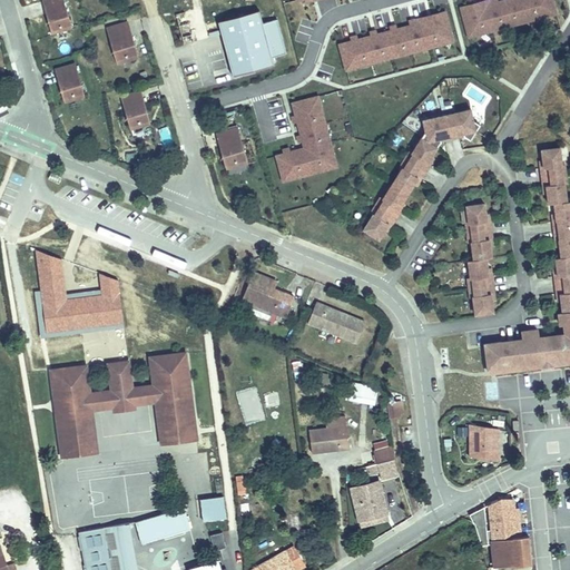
[(46,0),(39,2),(43,16),(65,9),(61,0),(46,0)]
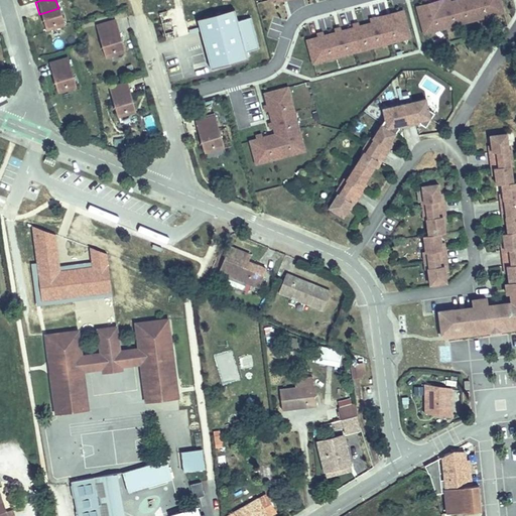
[(458,0),(457,1),(461,18),(478,14),(474,0),(458,0)]
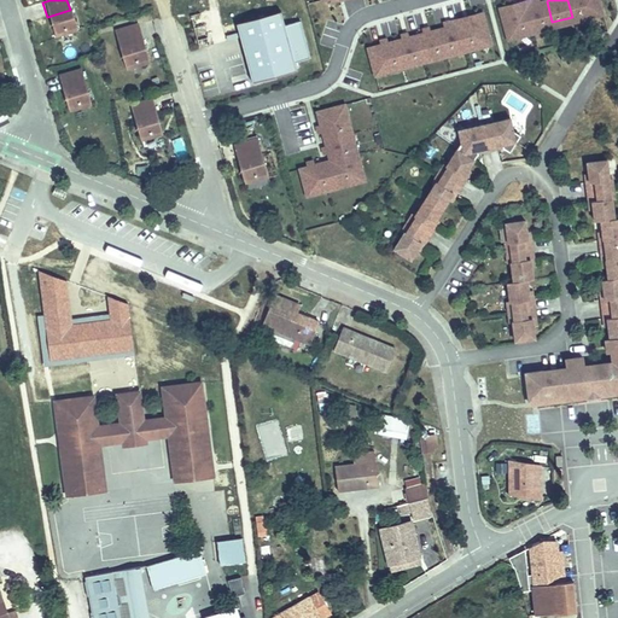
[(567,0),(572,17),(575,23),(586,19),(584,13),(601,10),(598,0),(567,0)]
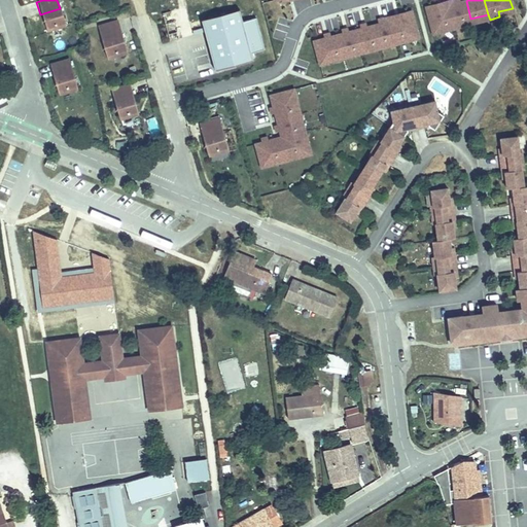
[(450,5),(449,5),(453,24),(470,19),(466,1),(460,2),(454,4),(450,5)]
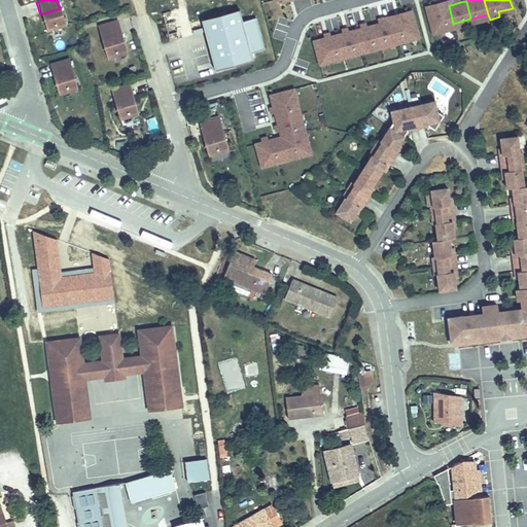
[(437,4),(426,7),(431,30),(444,27),(445,31),(455,29),(453,24),(449,5),(438,8),(437,4)]
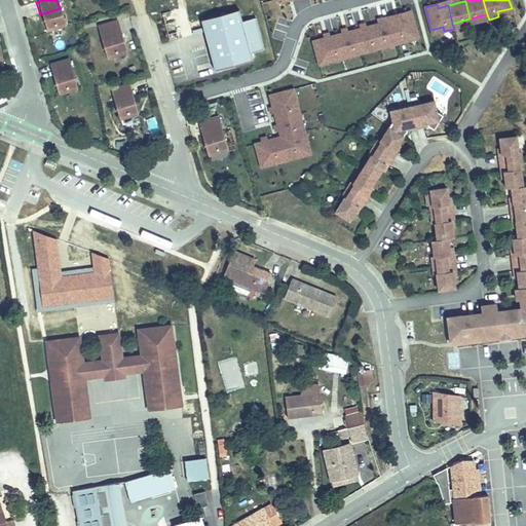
[(200,28),(195,21),(193,22),(183,7),(173,14),(181,26),(180,27),(187,37),(200,28)]
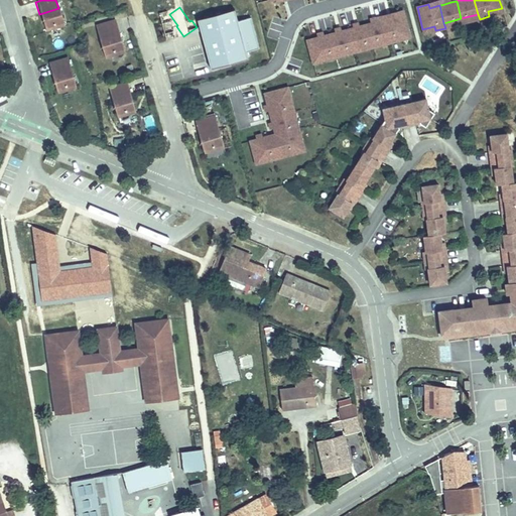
[(58,8),(39,14),(44,32),(63,26),(58,8)]
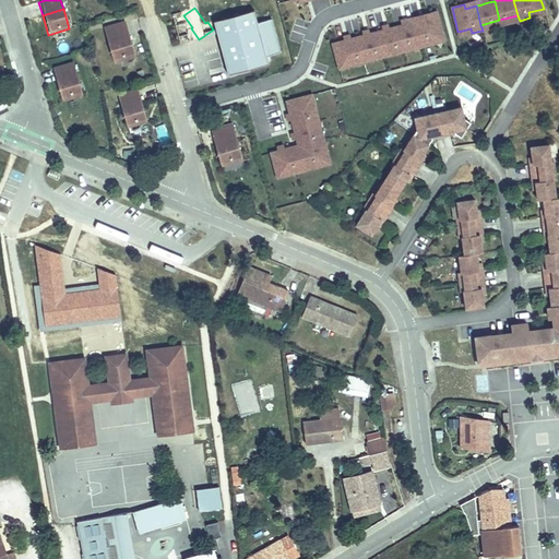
[(544,9),(528,12),(530,18),(545,13),(544,9)]
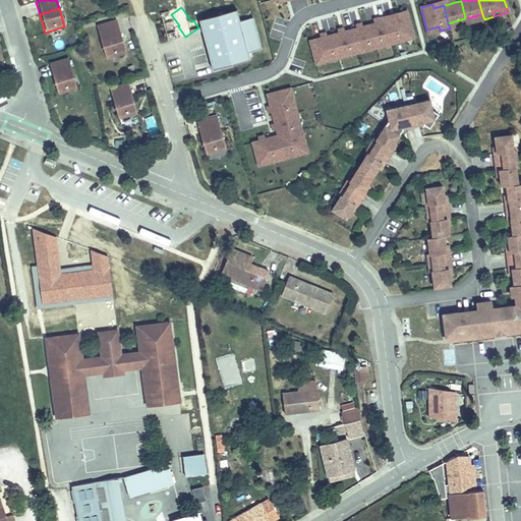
[(262,49),(253,18),(240,21),(237,9),(198,20),(212,69),(250,59),(248,53),(262,49)]
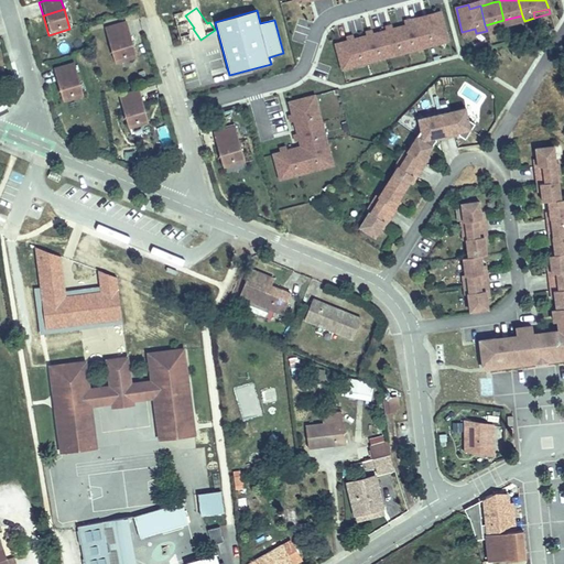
[(446,36),(440,12),(427,15),(429,20),(418,22),(423,42),(424,47),(435,44),(434,40),(446,36)]
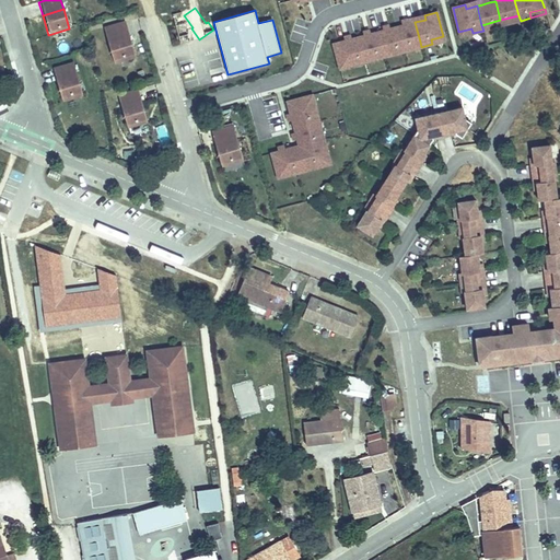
[(500,20),(502,25),(521,21),(518,15),(500,20)]
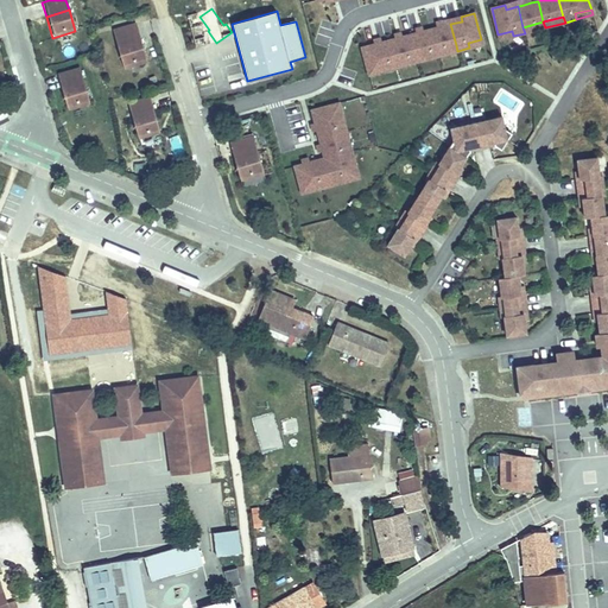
[(543,21),(523,27),(525,33),(545,27),(543,21)]
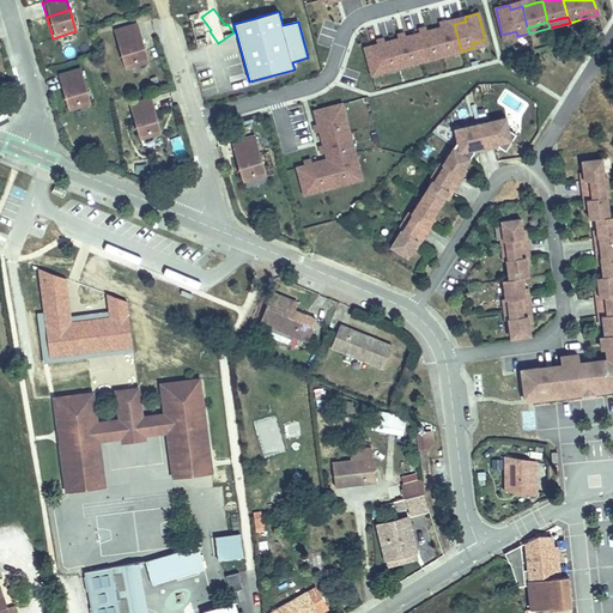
[(460,46),(454,24),(453,25),(448,26),(441,28),(434,30),(439,52),(460,46)]
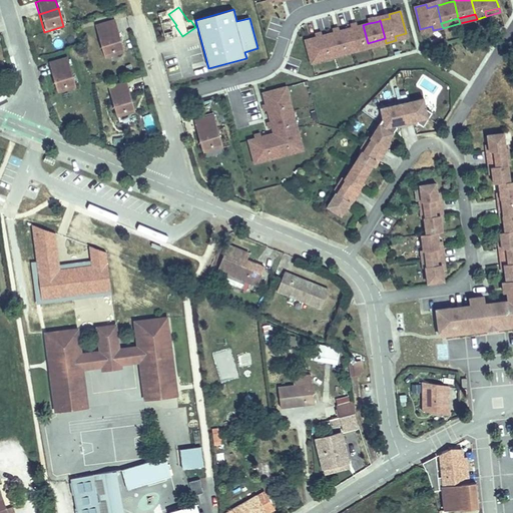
[(94,26),(98,38),(117,33),(114,21),(94,26)]
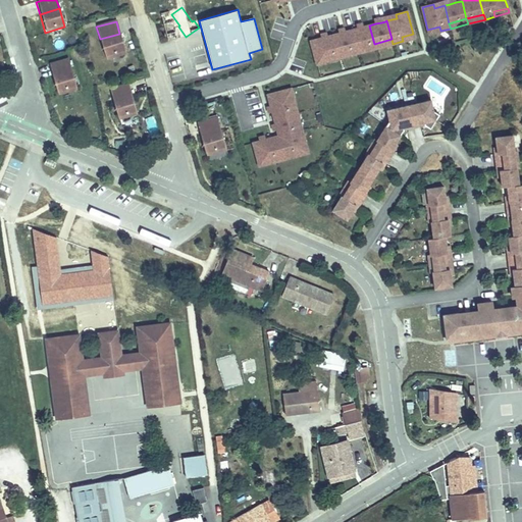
[(374,44),(369,25),(363,27),(357,29),(352,31),(357,48),(374,44)]
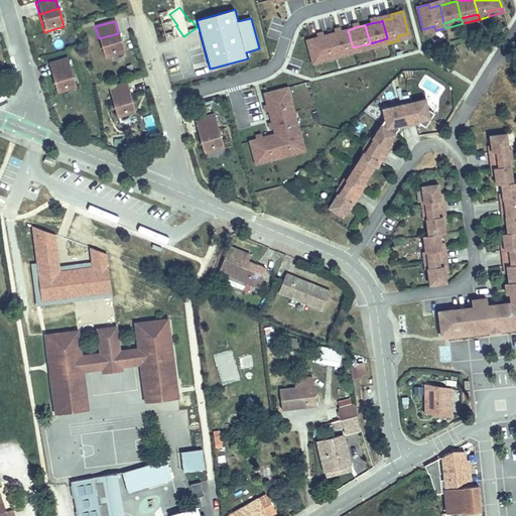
[(353,47),(348,30),(342,31),(336,33),(331,34),(336,52),(353,47)]
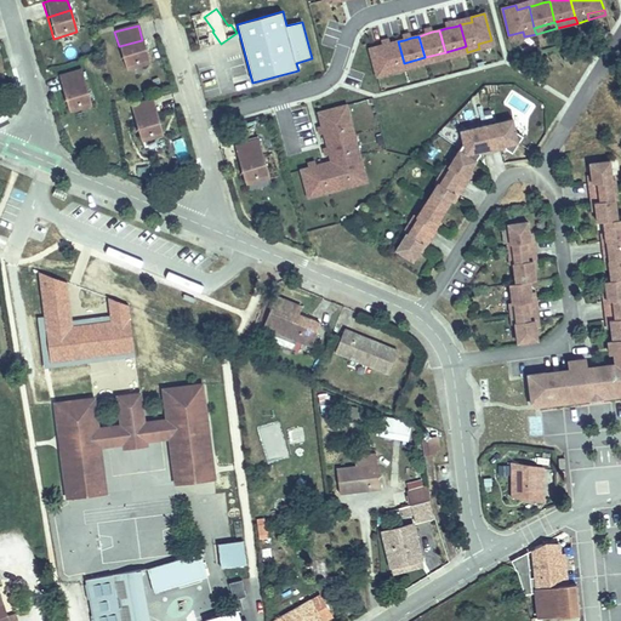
[(142,40),(119,46),(125,72),(149,64),(142,40)]
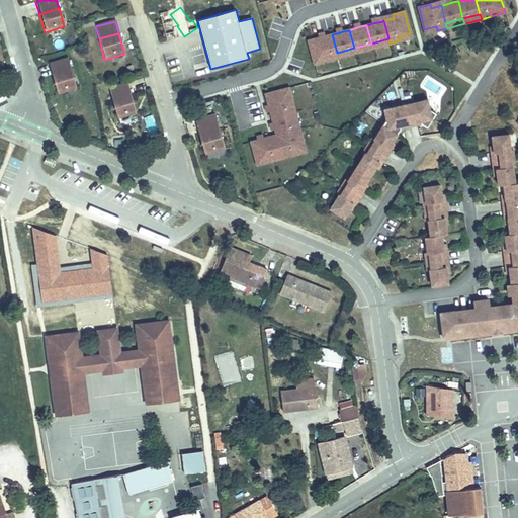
[(337,53),(332,34),(325,36),(319,38),(308,41),(313,59),(327,55),(328,61),(338,58),(337,53)]
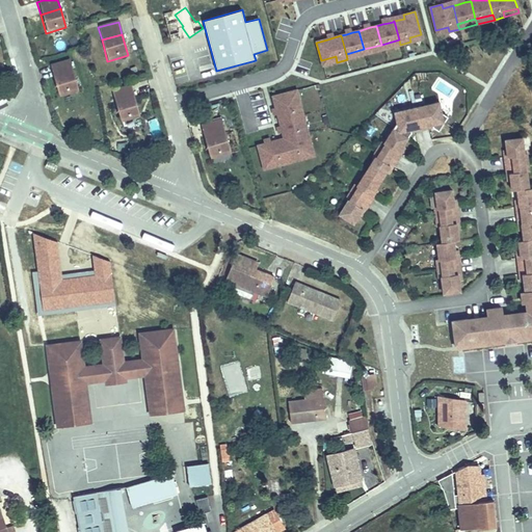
[(181,40),(185,61),(195,58),(195,57),(207,54),(204,44),(197,45),(195,36),(181,40)]
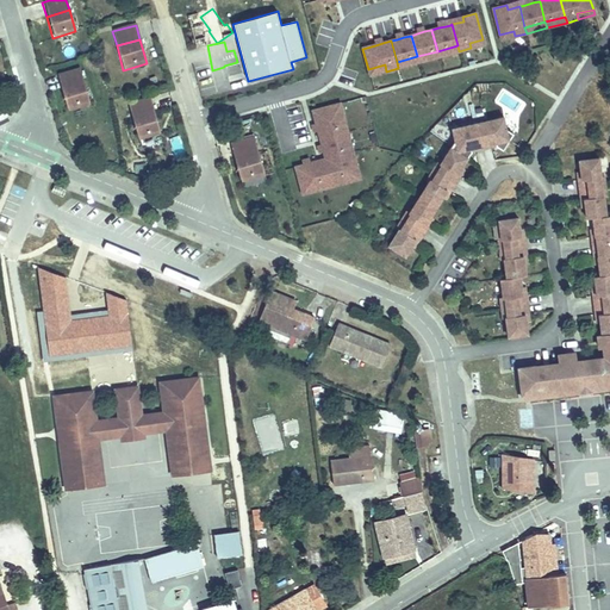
[(459,51),(458,45),(437,51),(439,57),(459,51)]
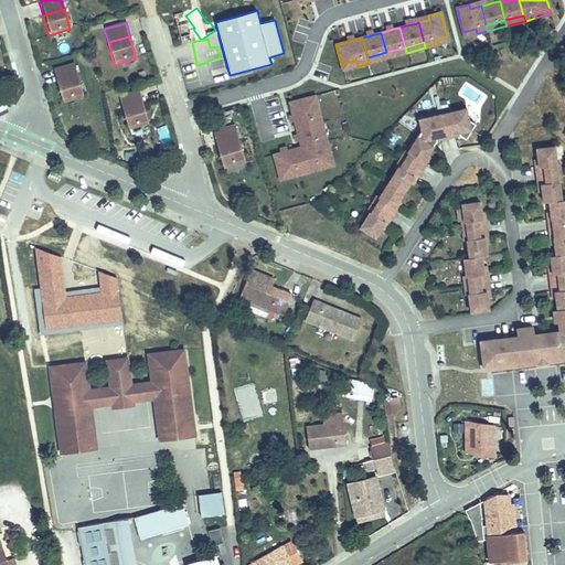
[(387,57),(406,53),(405,48),(386,52),(387,57)]
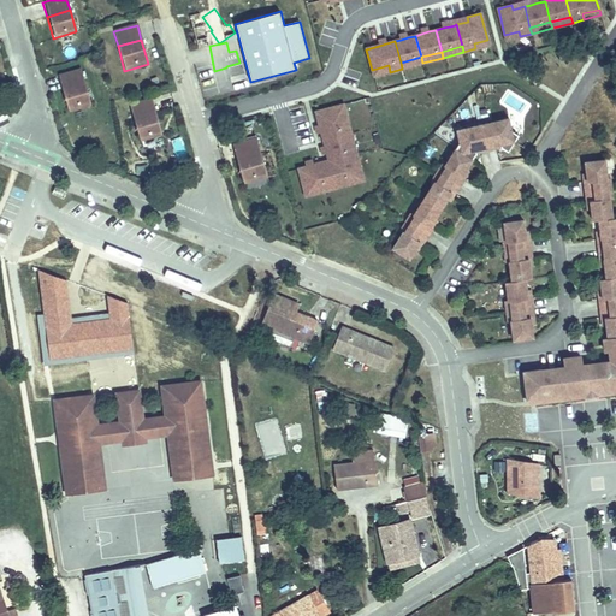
[(402,69),(422,63),(421,57),(401,63),(402,69)]
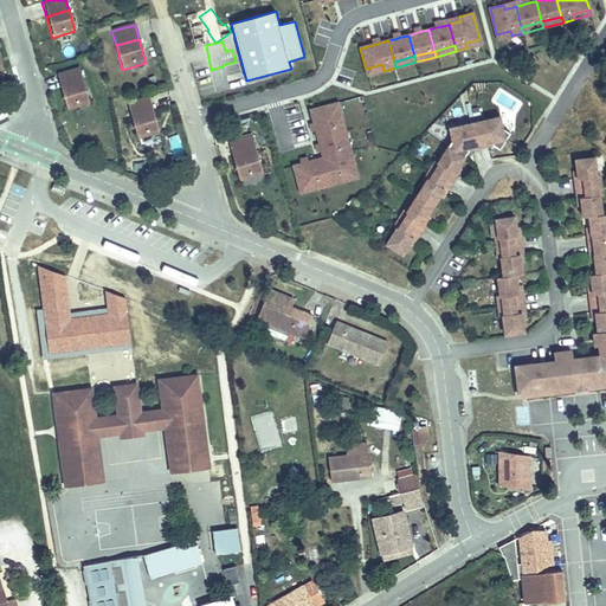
[(384,71),(382,64),(366,69),(367,75),(384,71)]
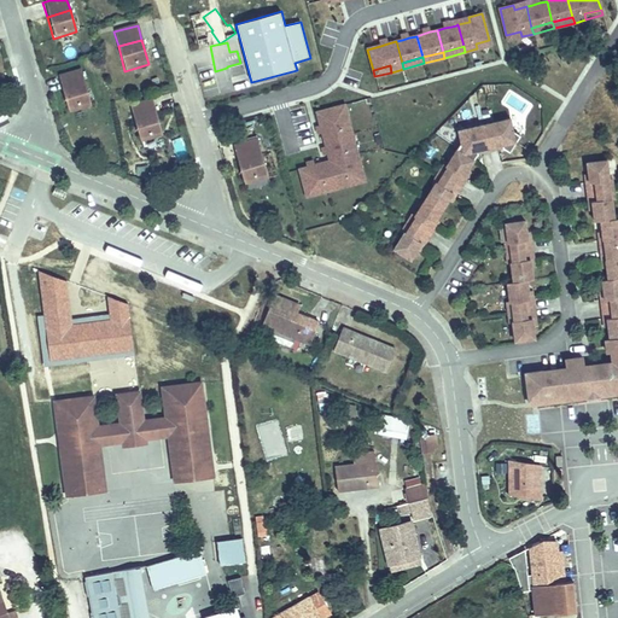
[(57,76),(60,89),(83,83),(80,70),(57,76)]
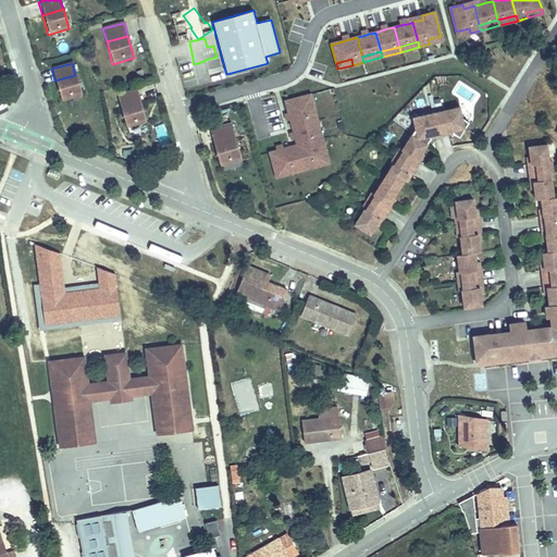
[(75,75),(54,81),(60,101),(81,96),(75,75)]
